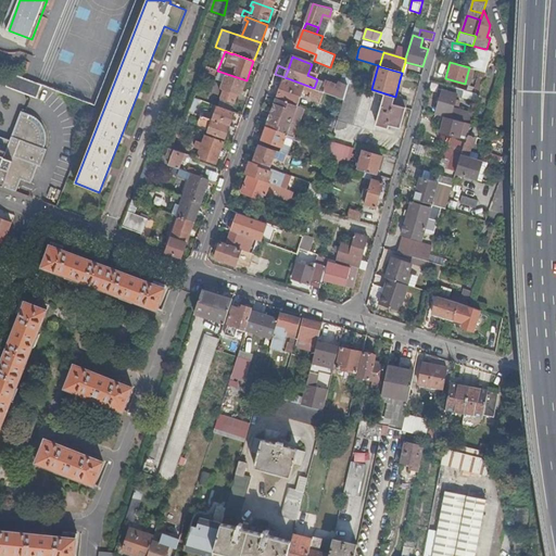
[(241,95),(247,80),(217,71),(207,66),(204,74),(222,80),(223,78),(225,78),(222,87),(225,89),(222,98),(235,102),(238,93),(241,95)]
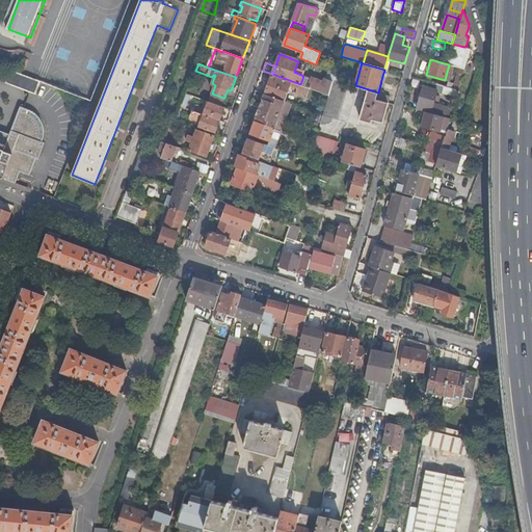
[(456,67),(449,64),(447,72),(453,74),(454,74),(456,67)]
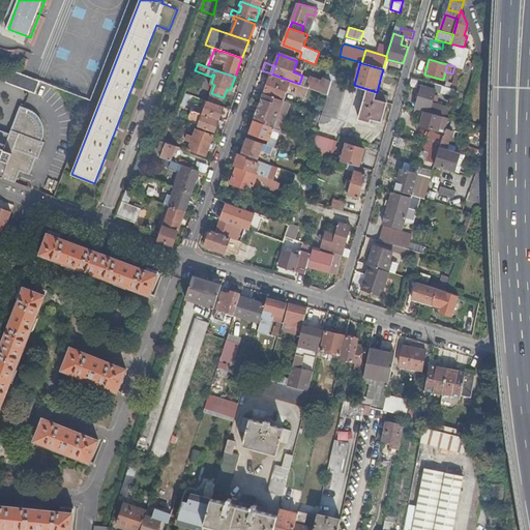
[(452,83),(459,85),(463,69),(458,67),(452,83)]
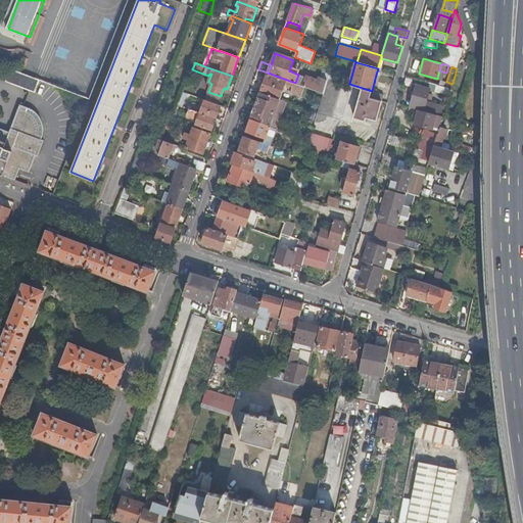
[(39,81),(9,69),(5,82),(34,94),(39,81)]
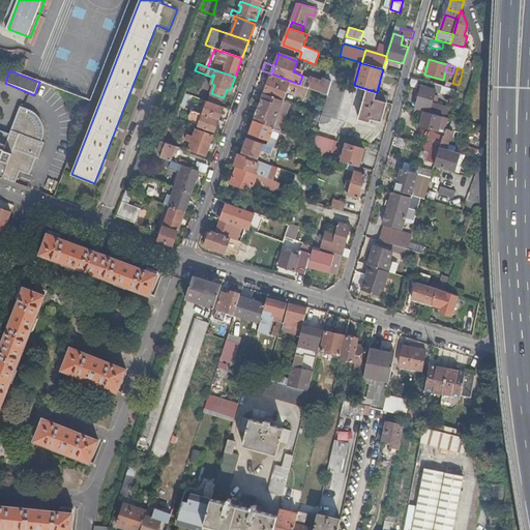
[(446,81),(446,82),(449,82),(451,74),(445,71),(443,80),(446,81)]
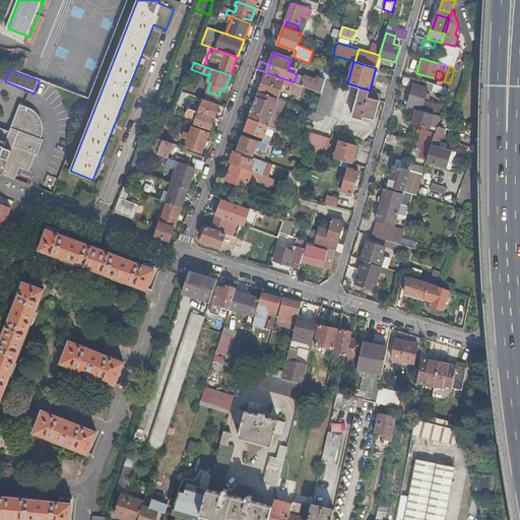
[(304,86),(302,85),(294,82),(266,72),(259,92),(278,99),(283,83),(290,86),(289,91),(300,95),(304,86)]
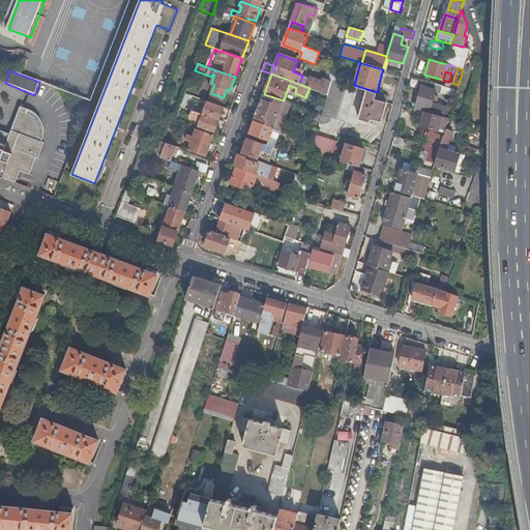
[(328,94),(331,85),(324,82),(324,83),(311,79),(307,87),(310,88),(328,94)]
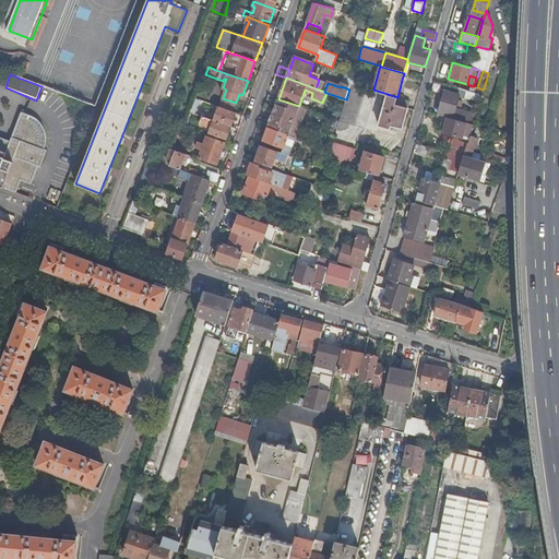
[(354,126),(365,87),(351,83),(349,90),(346,99),(340,121),(337,129),(340,130),(349,129),(351,125),(354,126)]
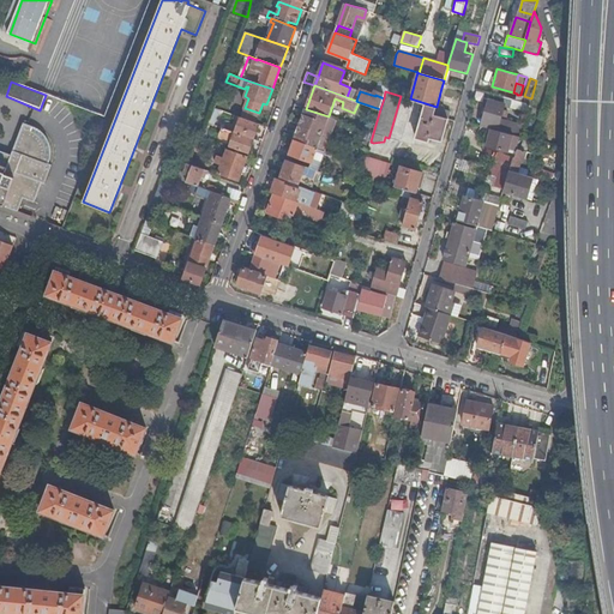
[(486,108),(485,113),(482,122),(498,127),(498,126),(503,127),(507,110),(499,108),(501,102),(488,98),(486,108)]
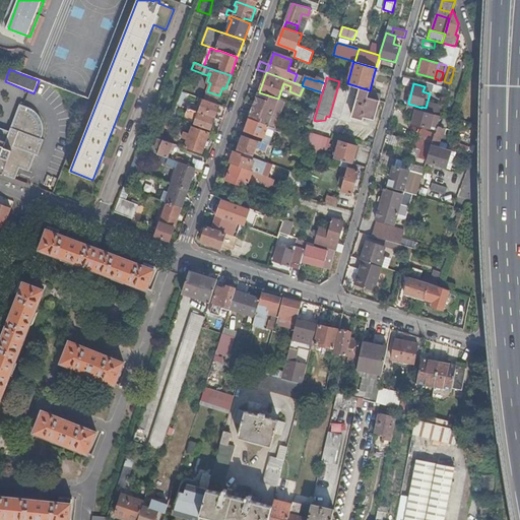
[(437,84),(433,83),(431,90),(446,94),(448,87),(437,84)]
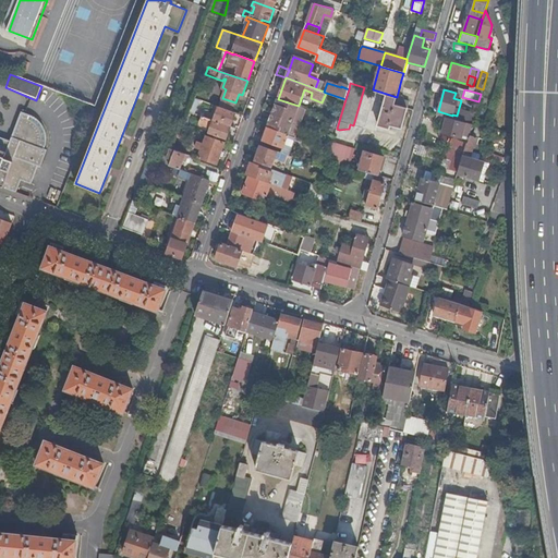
[(401,129),(407,108),(393,105),(395,104),(396,98),(384,94),(381,101),(385,102),(378,125),(389,129),(390,125),(401,129)]
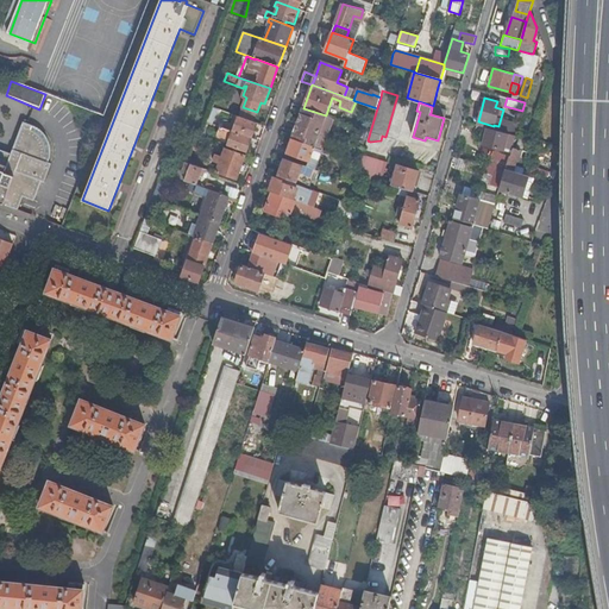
[(432,107),(431,113),(445,117),(446,110),(433,106),(432,107)]
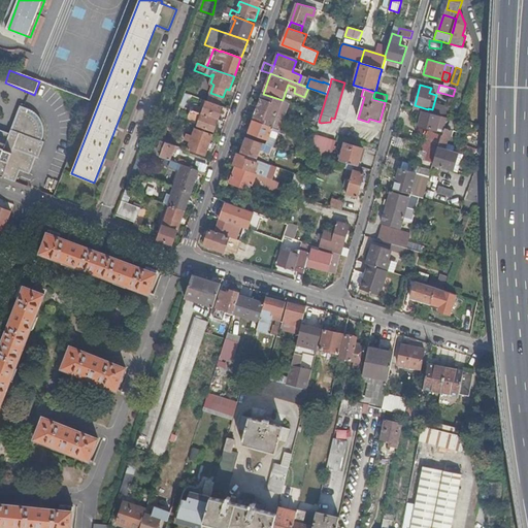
[(220,106),(223,97),(210,93),(207,101),(220,106)]
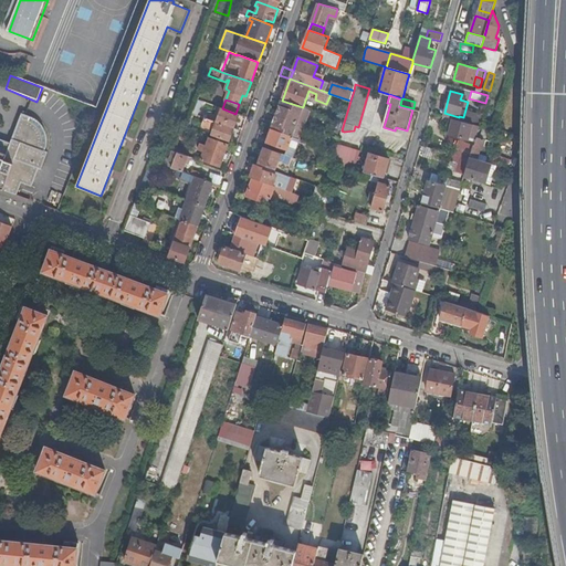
[(276,114),(305,125),(311,111),(303,107),(282,101),(276,114)]
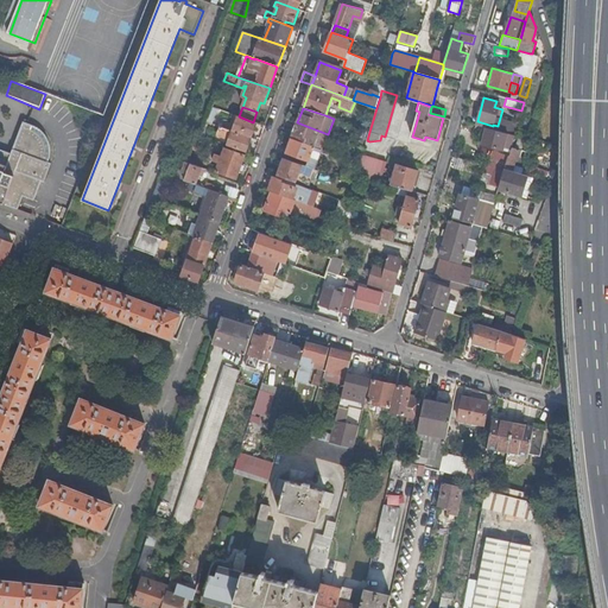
[(251,138),(255,122),(253,122),(239,116),(233,131),(251,138)]
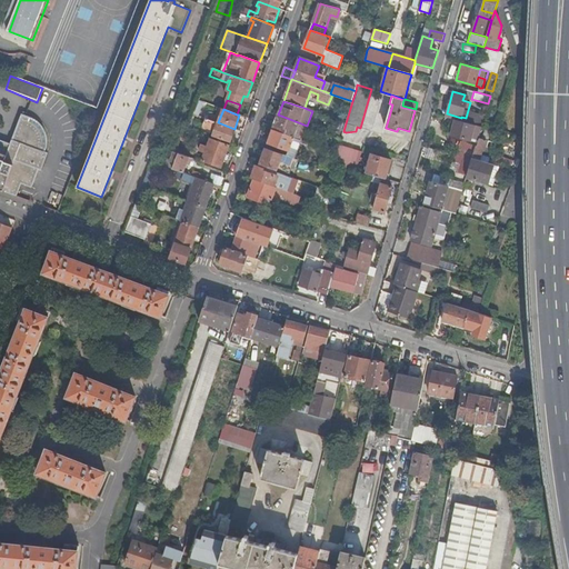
[(0,190),(17,197),(21,183),(32,188),(39,170),(41,171),(49,153),(46,152),(47,149),(48,147),(48,142),(48,139),(47,136),(46,131),(42,126),(37,120),(22,115),(10,145),(0,140),(0,190)]
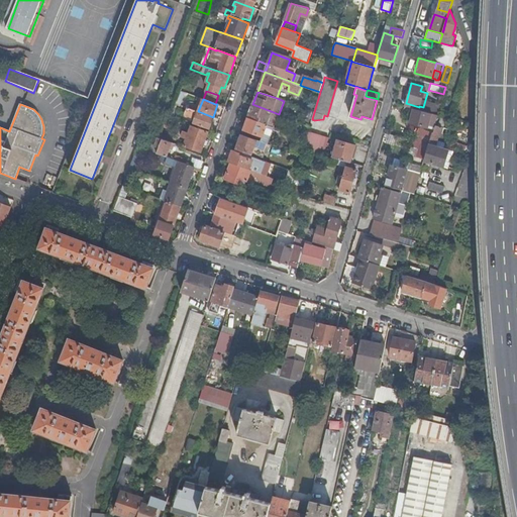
[(274,127),(279,114),(252,104),(247,117),(274,127)]
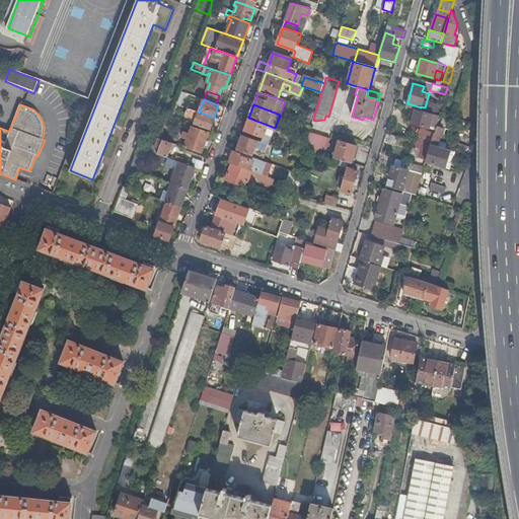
[(426,112),(433,114),(436,115),(439,116),(441,109),(428,105),(426,112)]
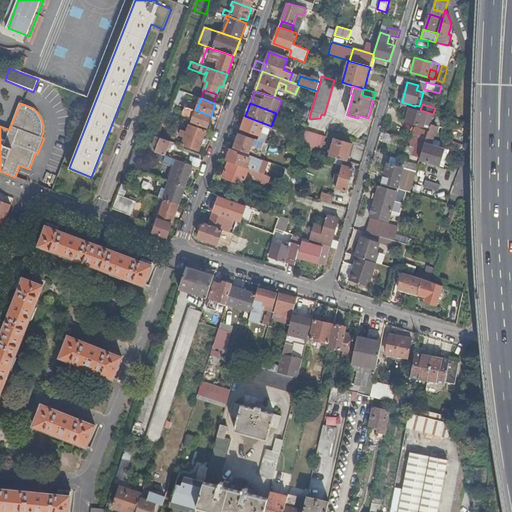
[(207,128),(211,116),(196,110),(186,107),(184,114),(193,117),(191,123),(207,128)]
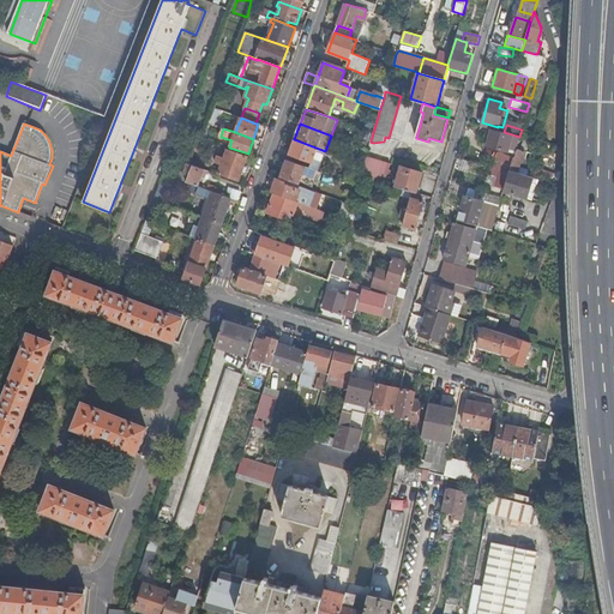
[(491,128),(486,144),(507,151),(512,134),(504,132),(491,128)]
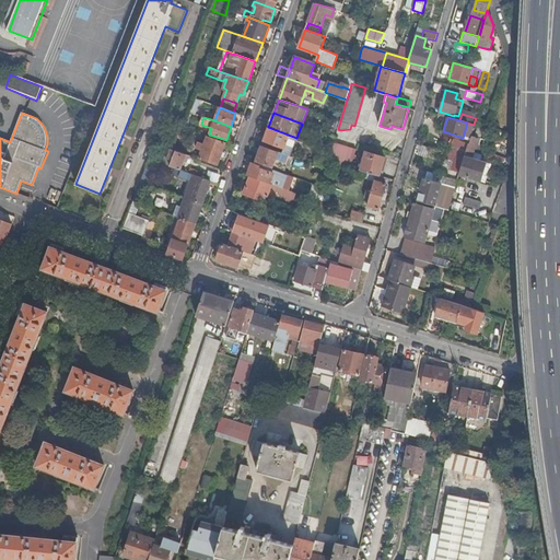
[(290,155),(296,138),(268,127),(264,141),(268,142),(283,148),(282,153),(284,154),(290,155)]
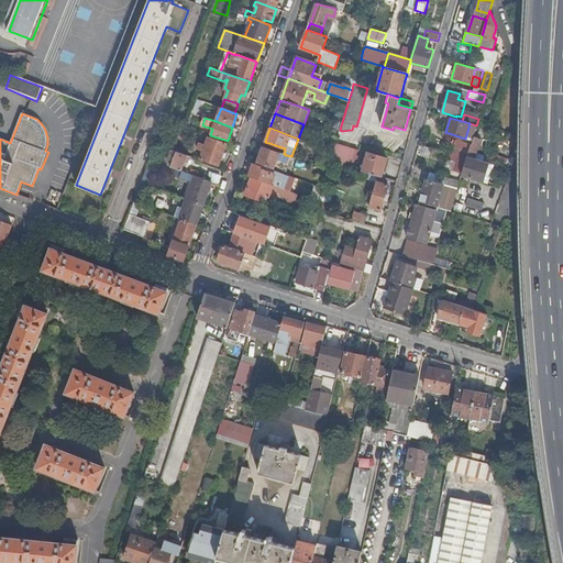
[(483,158),(484,156),(488,141),(473,135),(471,144),(466,158),(462,173),(462,175),(486,183),(489,173),(485,170),(487,163),(473,158),(474,156),(483,158)]
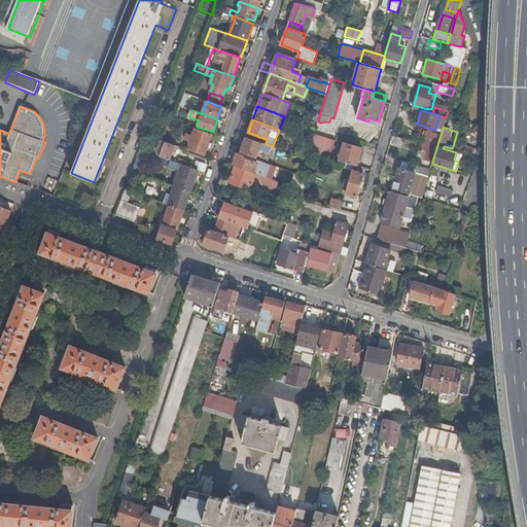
[(207,147),(209,143),(212,135),(195,129),(191,136),(186,134),(184,140),(189,142),(187,149),(204,155),(207,147)]
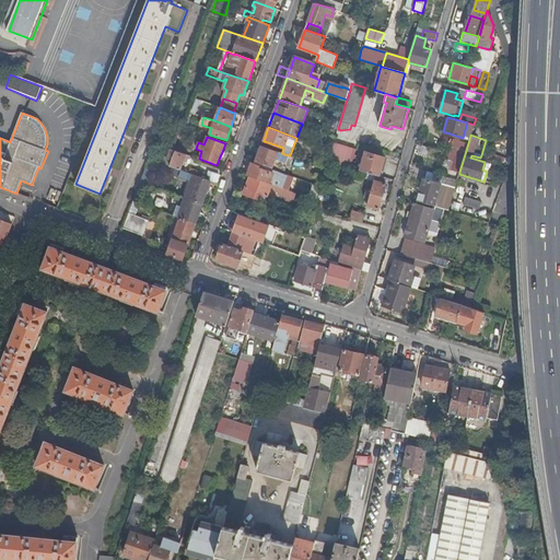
[(458,141),(453,154),(464,158),(468,143),(458,141)]
